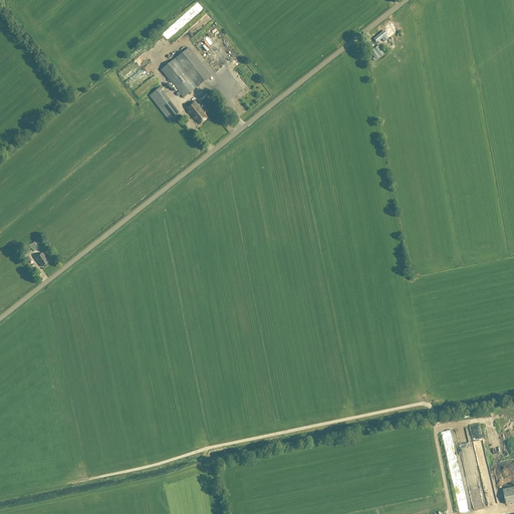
[(207,22),(202,18),(197,23),(202,28),(212,18),(209,15),(205,19),(208,21),(207,22)]
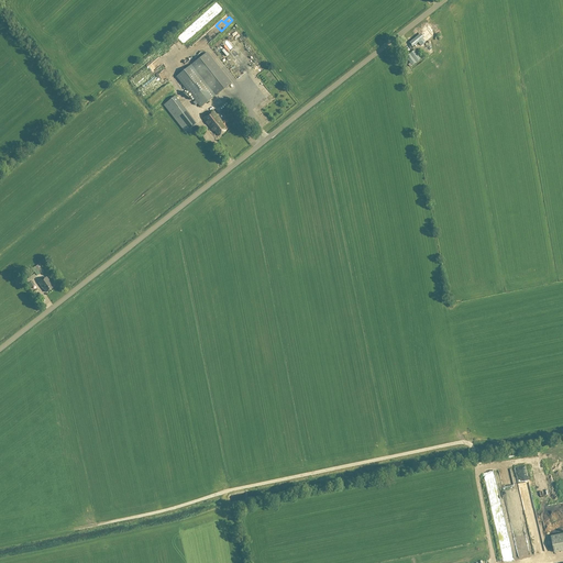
[(184,33),(191,42),(200,34),(192,25),(184,33)]
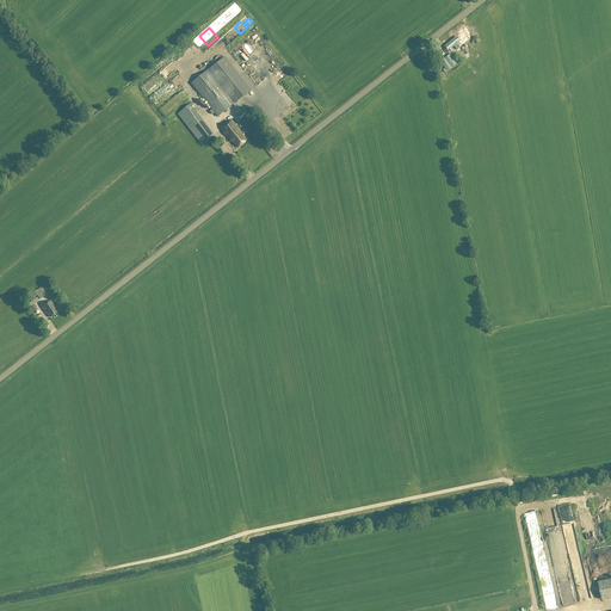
[(448,51),(454,47),(457,50),(462,47),(458,42),(460,41),(457,37),(444,48),(448,51)]
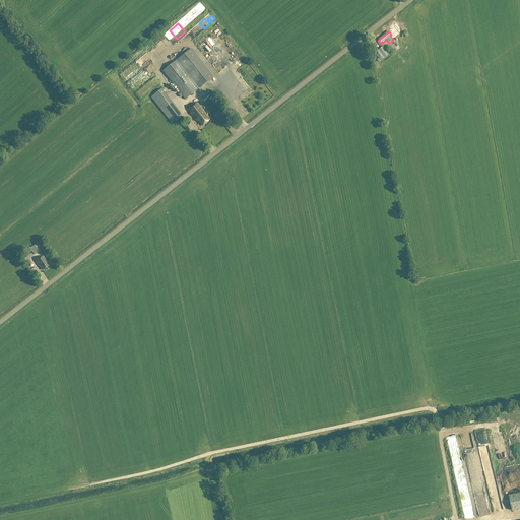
[(220,51),(228,61),(238,54),(228,39),(220,44),(218,41),(214,44),(219,52),(220,51)]
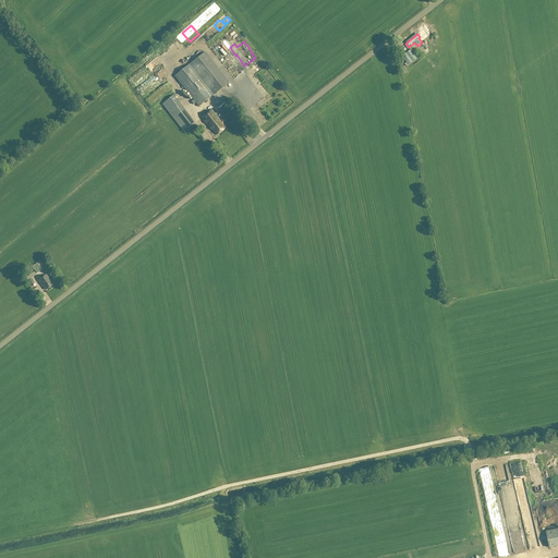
[(405,68),(408,65),(416,59),(411,51),(402,58),(407,63),(404,65),(405,68)]
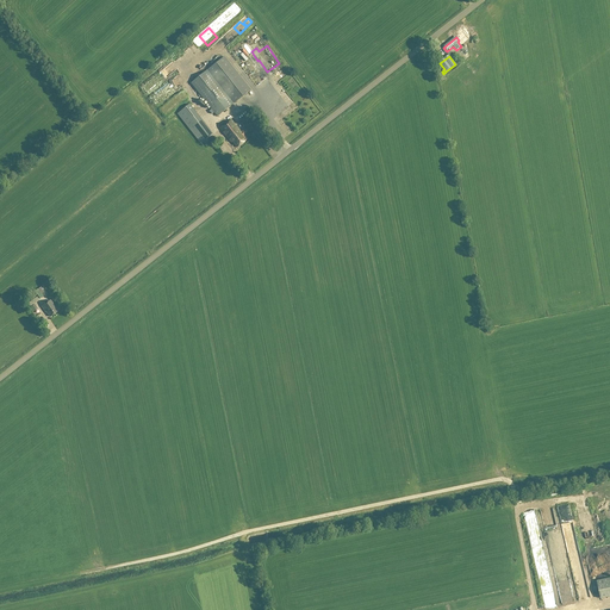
[(234,104),(250,91),(224,57),(207,70),(234,104)]
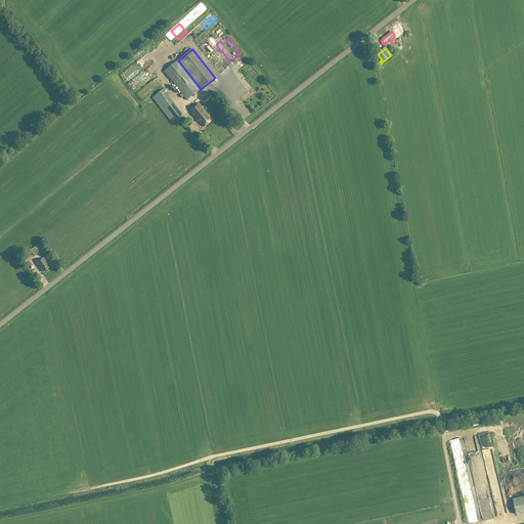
[(177,61),(164,72),(186,100),(200,90),(177,61)]
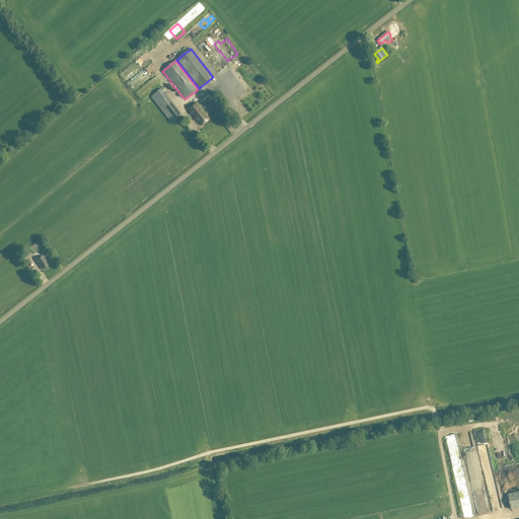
[(161,89),(150,97),(170,123),(180,115),(161,89)]
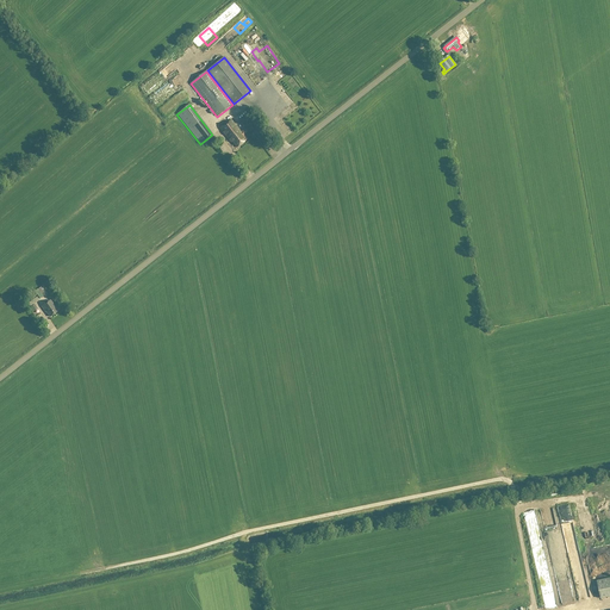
[(231,117),(241,112),(236,105),(228,111),(231,117)]
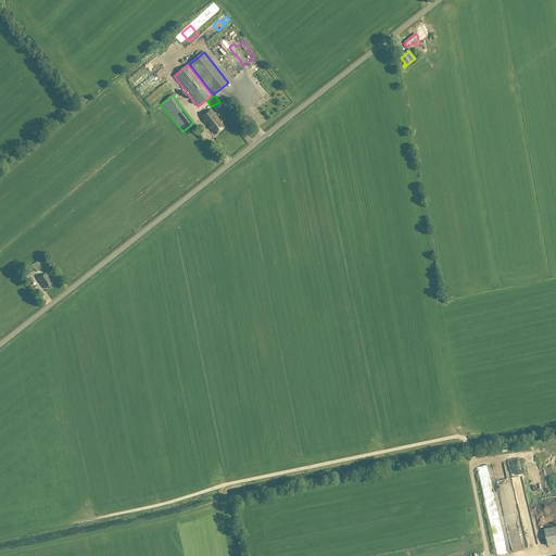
[(226,104),(217,111),(226,122),(235,115),(226,104)]
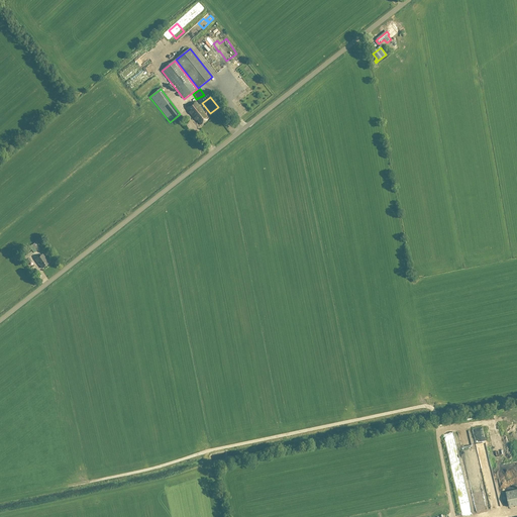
[(193,118),(202,110),(196,102),(187,109),(193,118)]
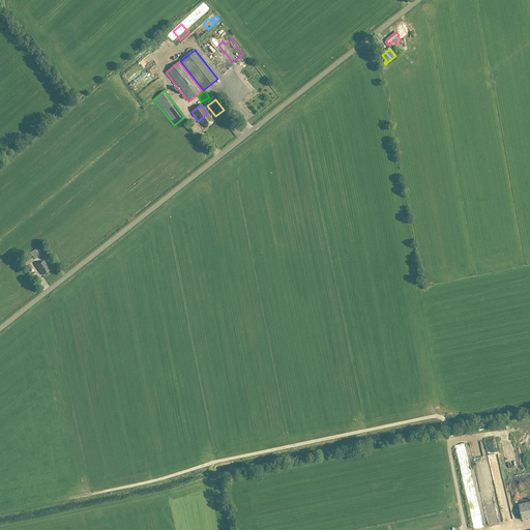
[(202,123),(205,128),(213,122),(208,116),(209,116),(207,113),(198,121),(201,124),(202,123)]
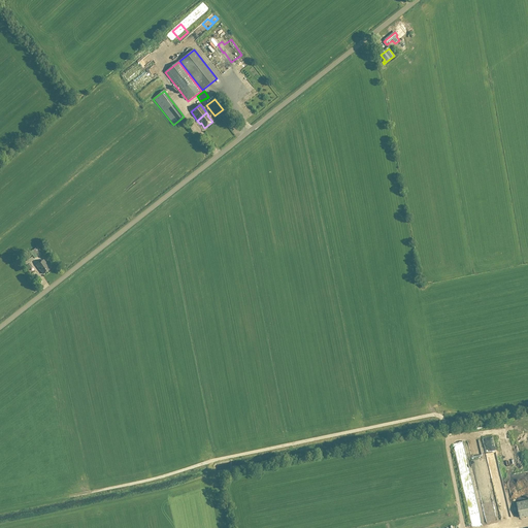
[(30,256),(22,262),(25,266),(33,260),(30,256)]
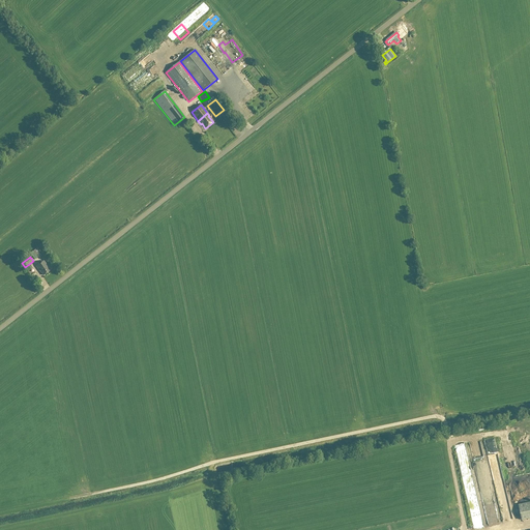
[(43,262),(36,266),(38,270),(39,270),(43,276),(50,271),(43,262)]
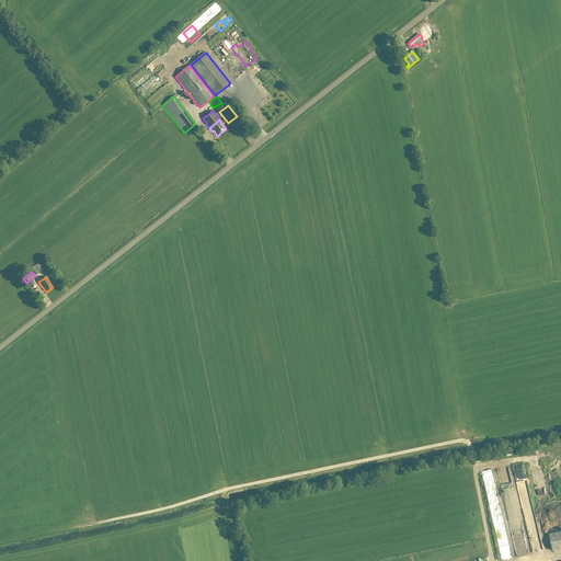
[(560,531),(549,535),(552,550),(560,548),(560,531)]
